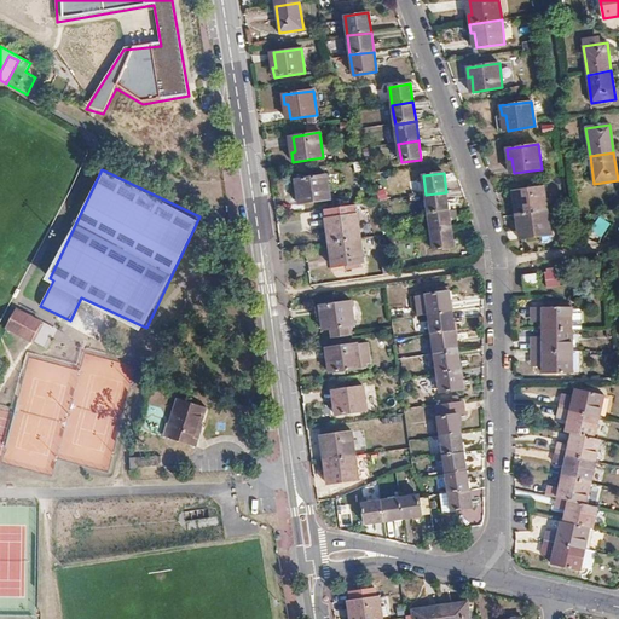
[(296,179),(298,190),(301,190),(302,204),(330,200),(327,175),(296,179)]
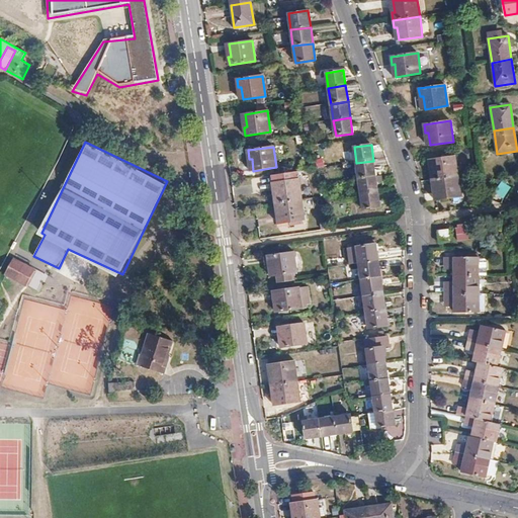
[(431,173),(432,180),(458,176),(455,157),(432,160),(434,172),(431,173)]
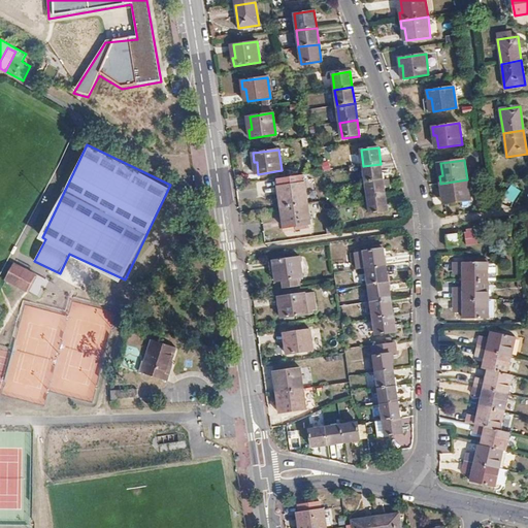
[(363,166),(366,183),(383,180),(381,164),(363,166)]
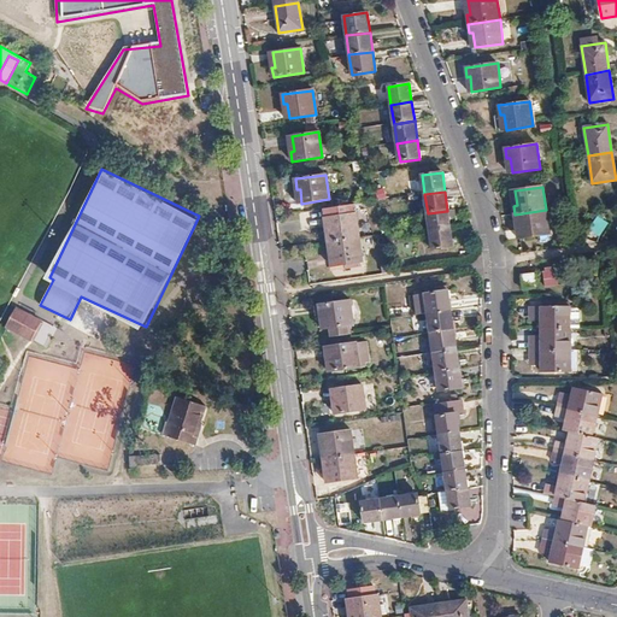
[(519,224),(522,239),(550,235),(546,210),(515,215),(516,224),(519,224)]
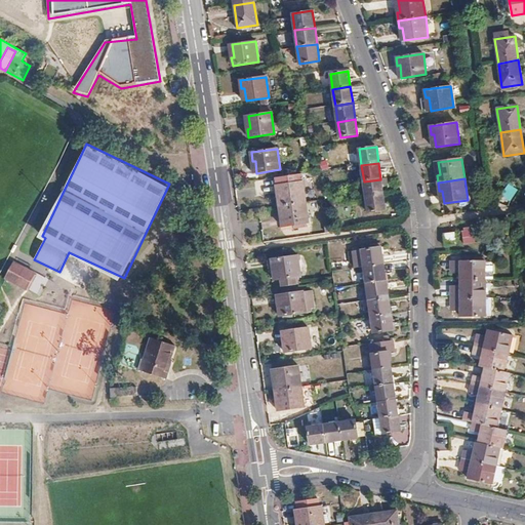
[(364,182),(365,198),(382,196),(380,179),(364,182)]
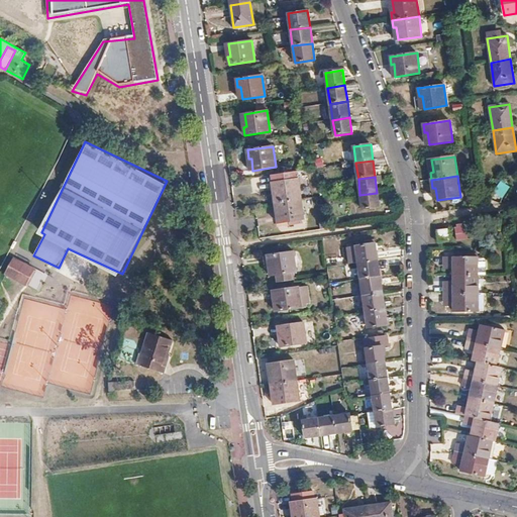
[(275,196),(276,204),(301,200),(298,179),(275,183),(277,195),(275,196)]
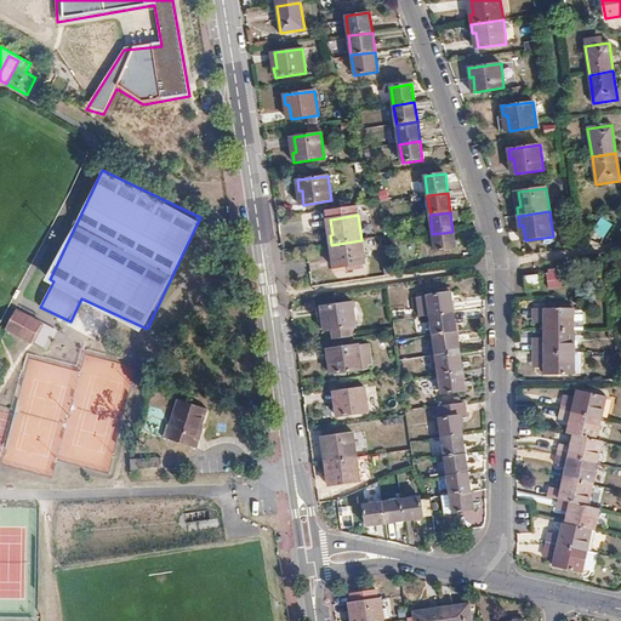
[(605,221),(598,233),(607,238),(613,224),(605,221)]
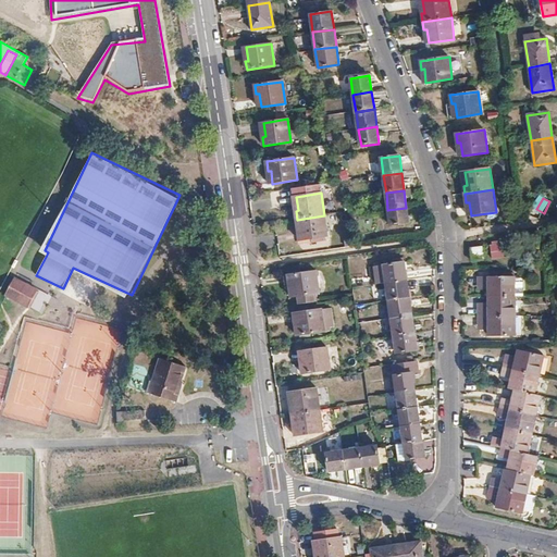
[(408,224),(406,208),(387,210),(391,226),(408,224)]
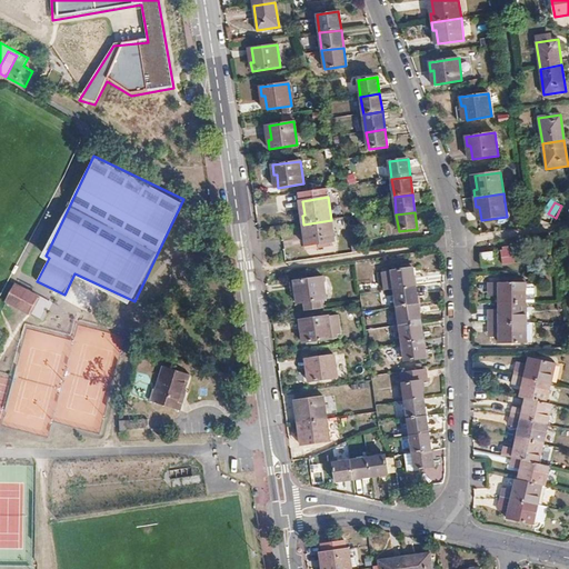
[(307,232),(309,246),(335,241),(331,220),(303,225),(305,232),(307,232)]
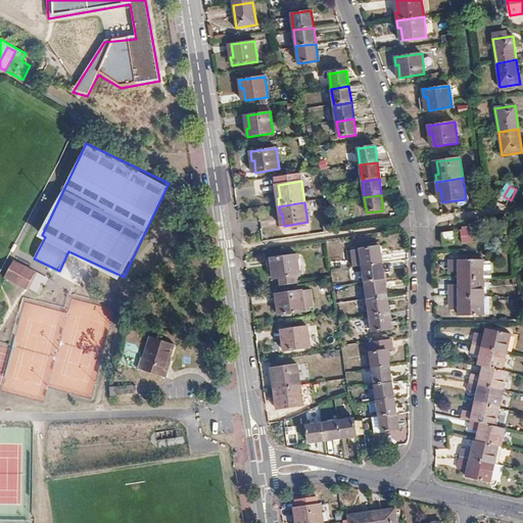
[(477,229),(461,231),(462,243),(479,241),(477,229)]
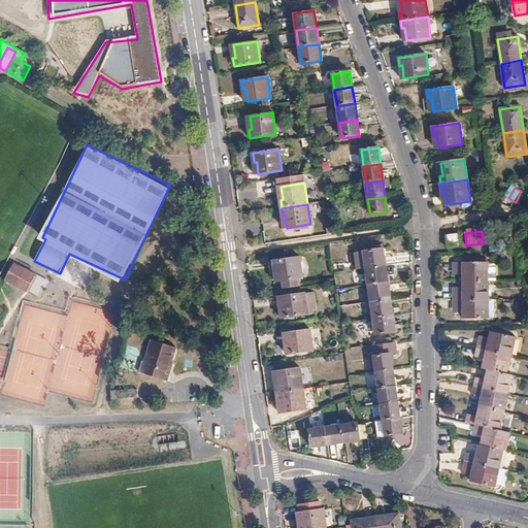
[(459,245),(457,234),(447,235),(448,246),(459,245)]
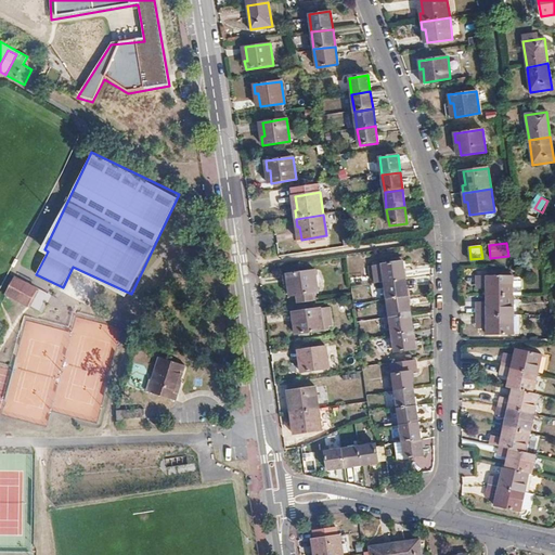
[(384,269),(386,282),(405,279),(403,261),(383,265),(384,269)]
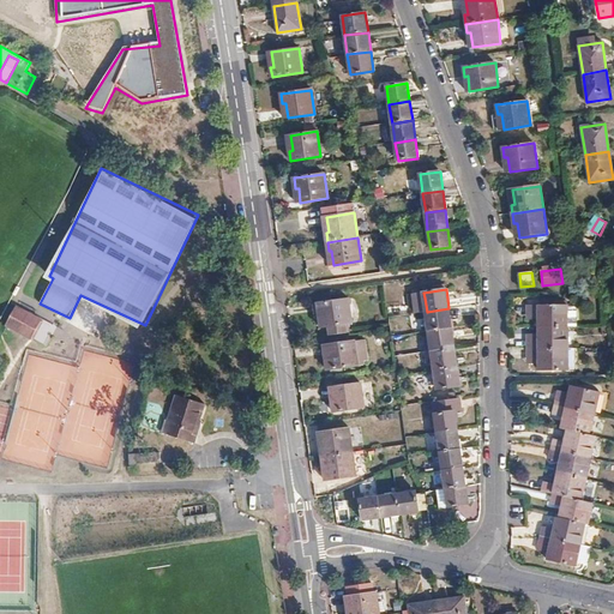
[(427,312),(425,298),(414,299),(416,313),(427,312)]
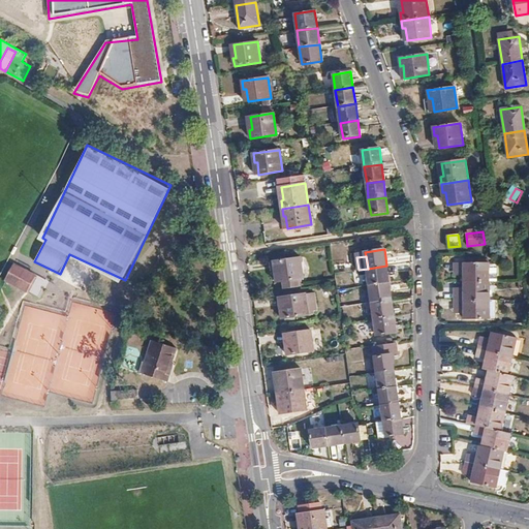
[(279,274),(276,275),(277,282),(303,279),(300,257),(277,261),(279,274)]
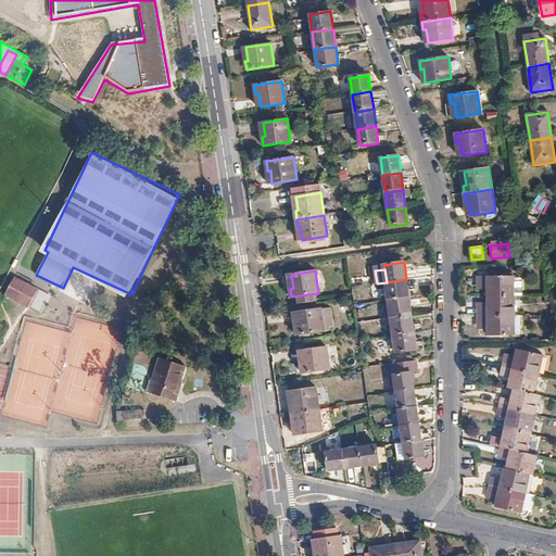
[(28,307),(38,290),(15,277),(7,294),(28,307)]
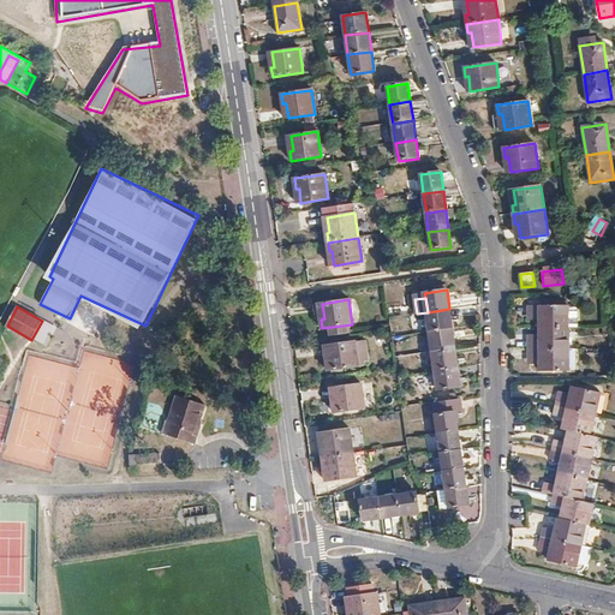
[(539,340),(529,339),(529,350),(529,360),(539,360),(539,364),(539,371),(569,371),(569,306),(529,306),(529,316),(541,316),(541,321),(539,335),(539,340)]
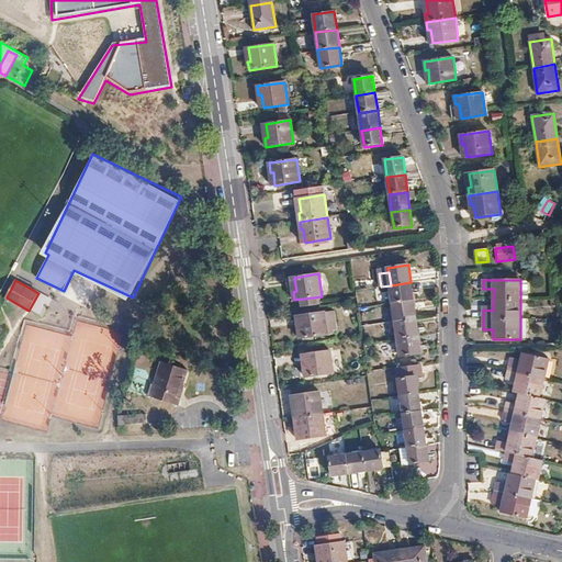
[(411,282),(391,285),(393,303),(414,300),(411,282)]
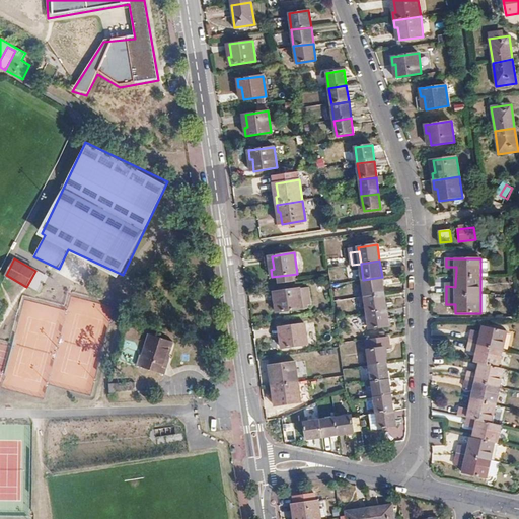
[(35,271),(26,287),(28,288),(38,272),(35,271)]
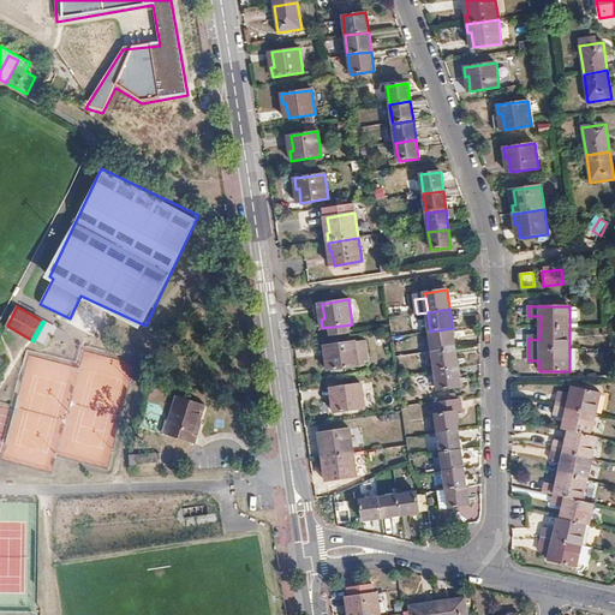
[(430,332),(433,351),(455,347),(453,328),(430,332)]
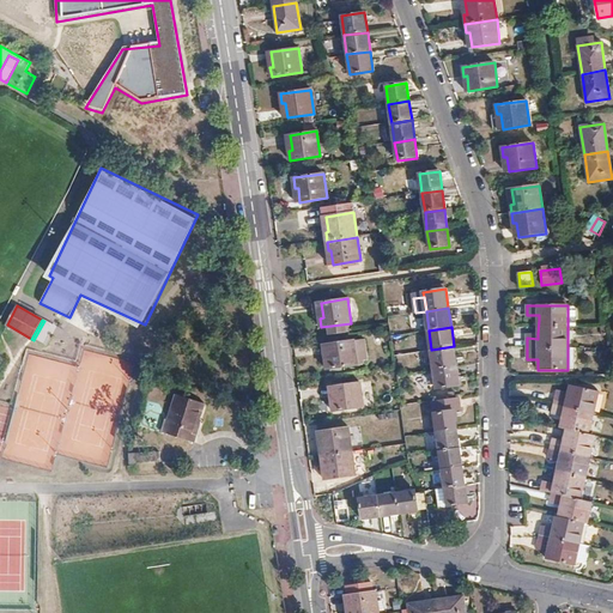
[(365,339),(327,345),(329,360),(326,360),(327,370),(364,364),(364,360),(368,359),(365,339)]
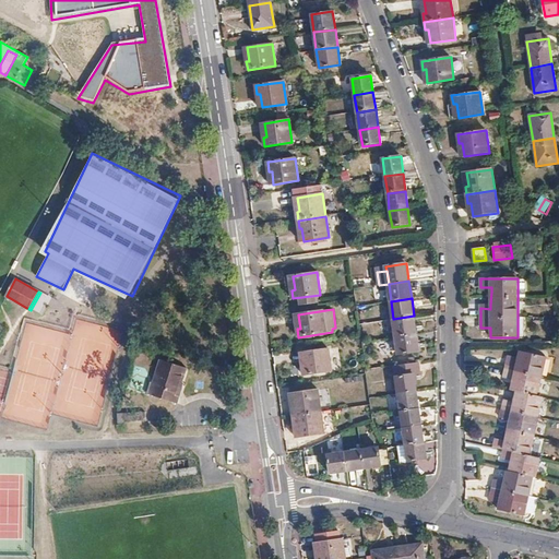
[(393,319),(396,336),(416,333),(414,316),(393,319)]
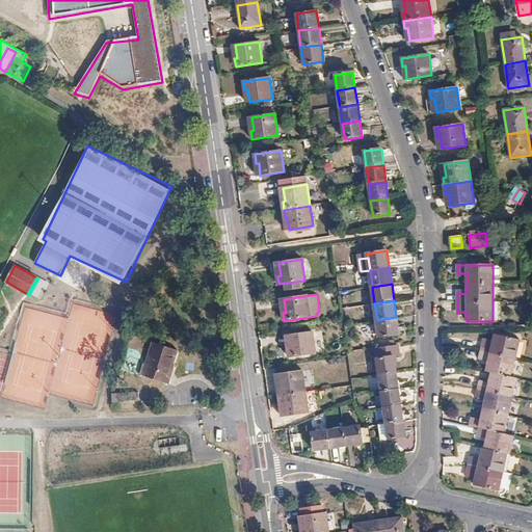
[(399,335),(396,317),(377,320),(379,338),(399,335)]
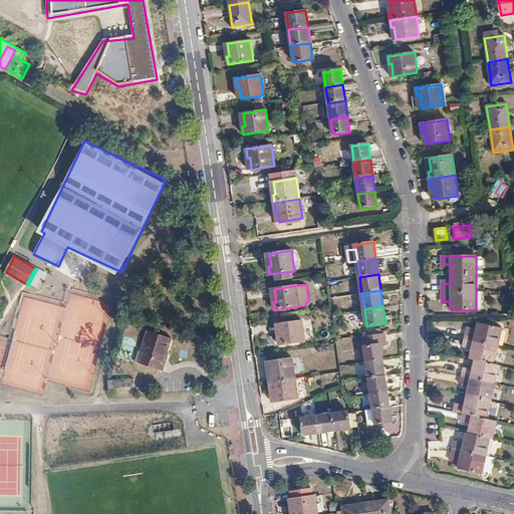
[(302,321),(279,324),(281,337),(278,337),(279,344),(304,341),(302,321)]
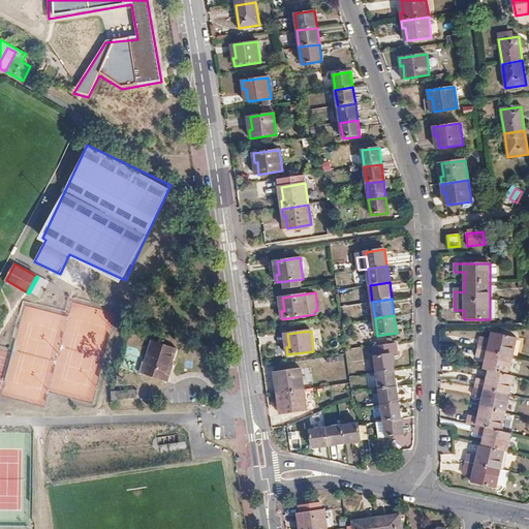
[(491,342),(480,340),(478,349),(476,358),(487,360),(484,370),(489,371),(487,380),(477,378),(473,397),(483,399),(478,417),(469,415),(467,425),(476,426),(475,434),(485,436),(483,446),(480,446),(478,456),(468,454),(464,471),(474,473),(473,477),(472,483),(497,489),(498,485),(501,470),(505,452),(507,452),(511,434),(501,432),(514,376),(508,375),(517,338),(493,333),(491,339),(491,342)]
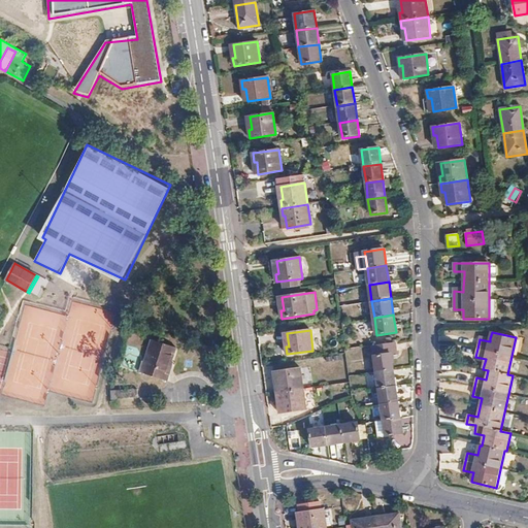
[(147,363),(143,374),(166,382),(176,349),(152,340),(145,362),(147,363)]
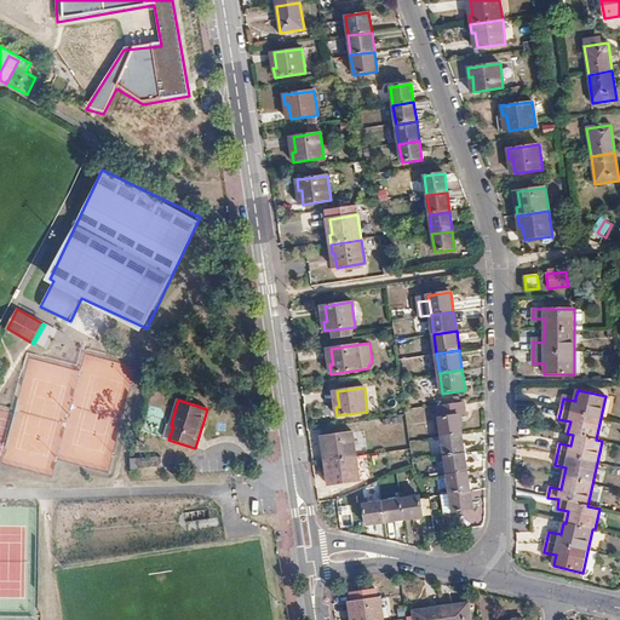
[(437,406),(442,437),(463,434),(460,415),(466,414),(464,402),(437,406)]
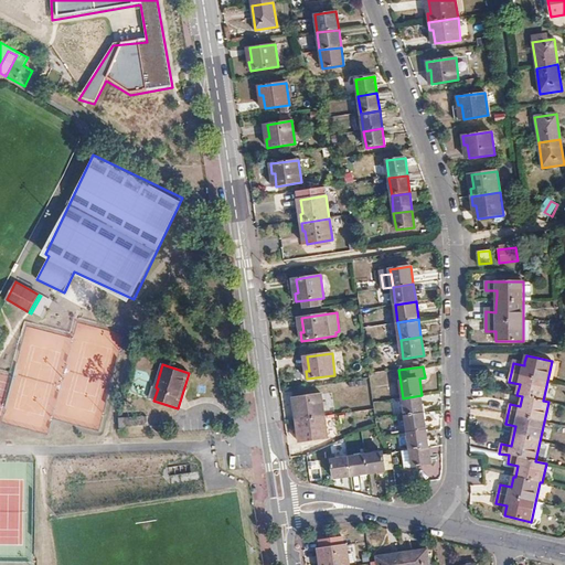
[(295,412),(296,420),(324,416),(321,394),(296,397),(298,412),(295,412)]
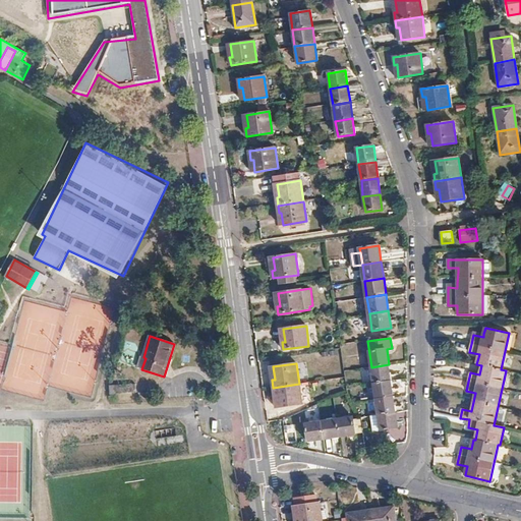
[(371,367),(373,384),(391,381),(389,364),(371,367)]
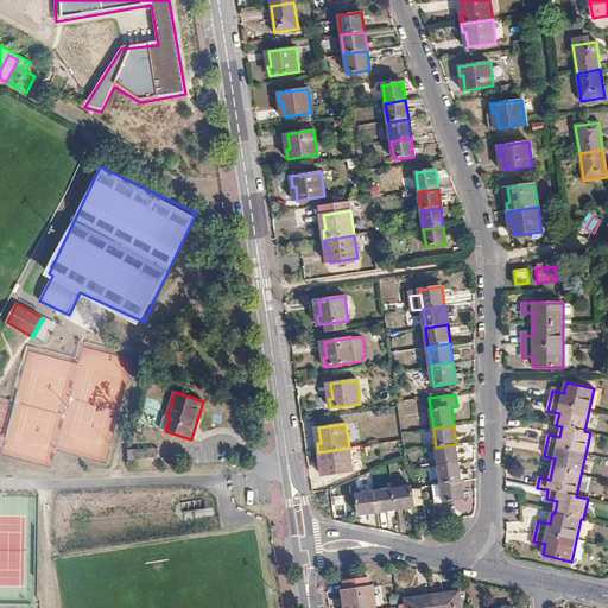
[(456,444),(436,448),(438,466),(458,463),(456,444)]
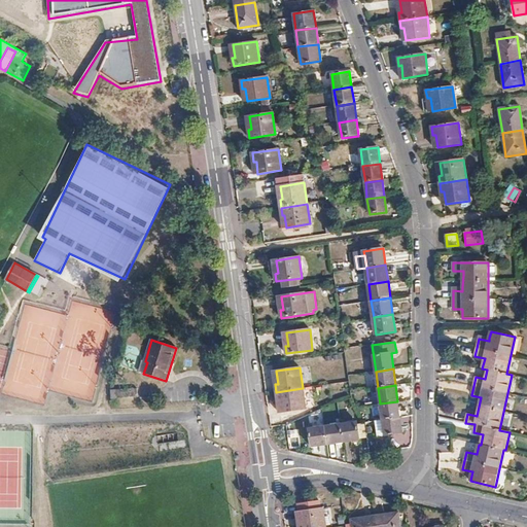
[(138,397),(138,388),(111,390),(112,399),(138,397)]
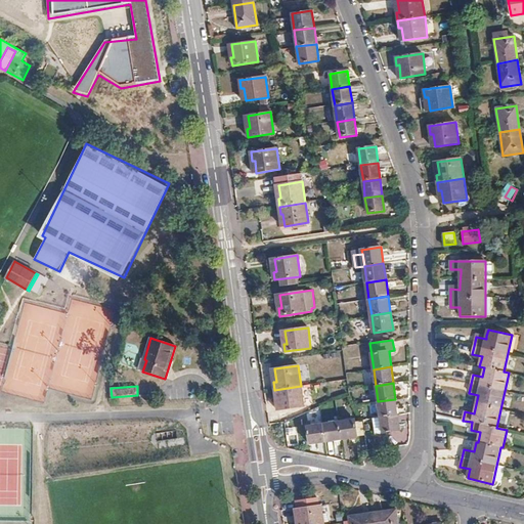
[(301,386),(274,390),(275,398),(278,398),(280,410),(304,406),(301,386)]
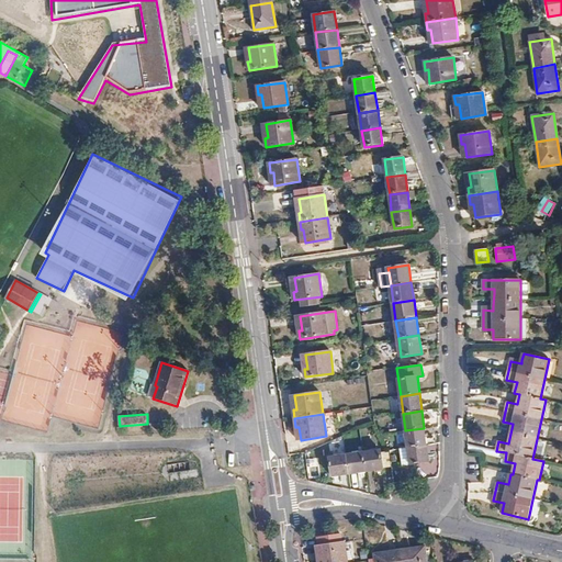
[(405,430),(407,448),(426,446),(424,428),(405,430)]
